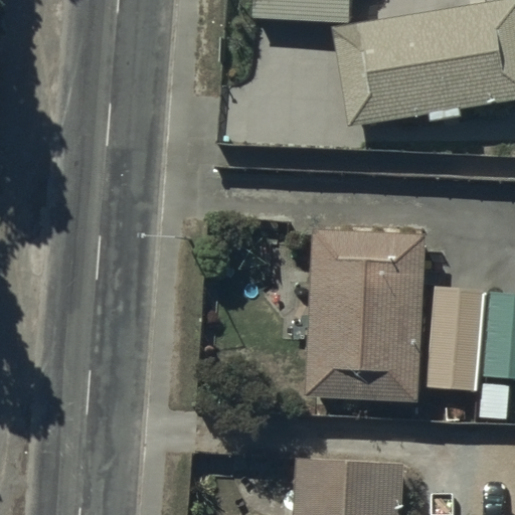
[(353,0),(254,0),(254,18),(352,22),(353,0)]
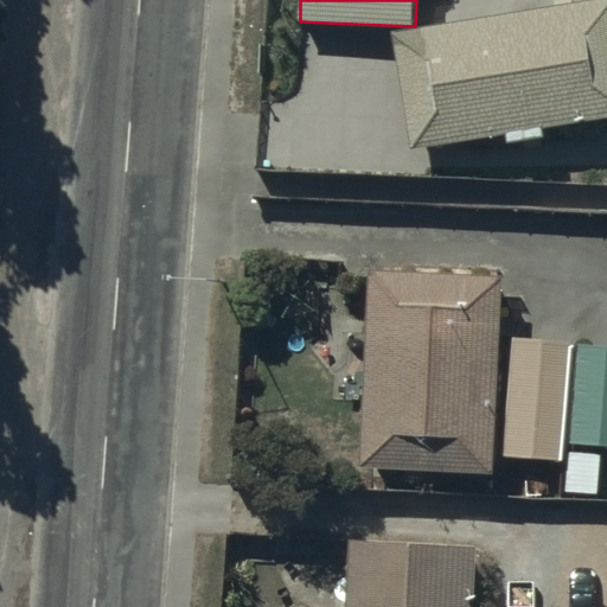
[(606,0),(594,0),(396,31),(414,148),(509,133),(511,144),(547,136),(544,128),(606,117),(606,0)]
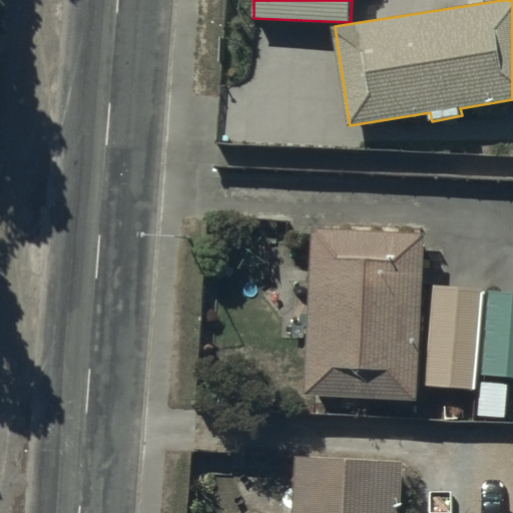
[(426,233),(313,227),(305,395),(419,400),(426,233)]
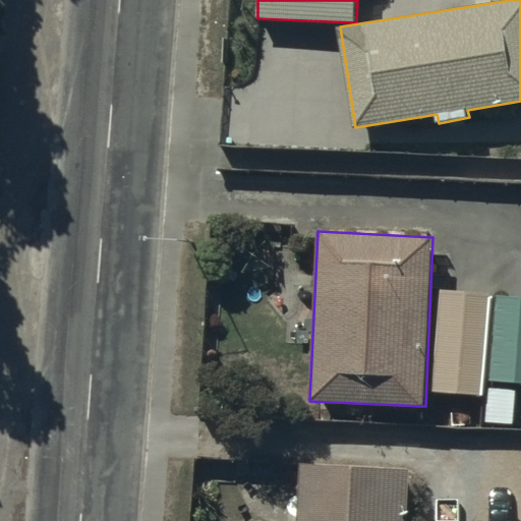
[(491,295),(441,292),(432,391),(484,395),(491,295)]
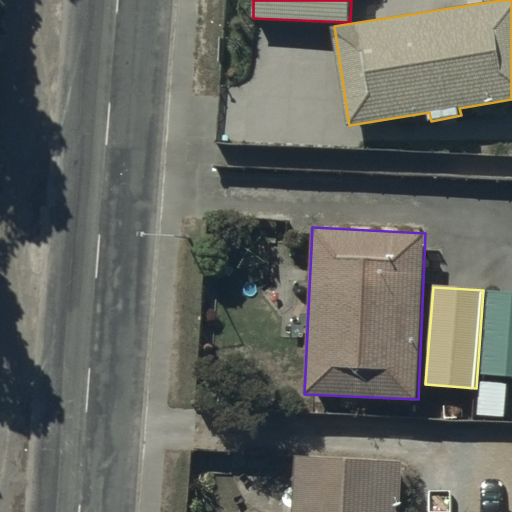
[(511,292),(486,291),(481,374),(511,375),(511,292)]
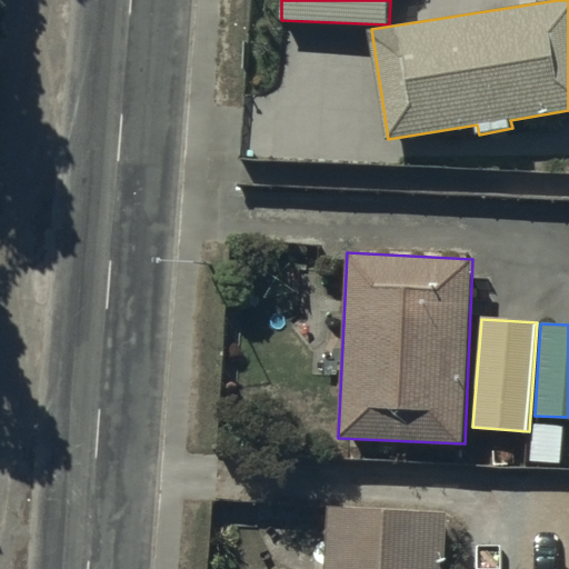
[(443,568),(446,512),(327,507),(323,568),(443,568)]
